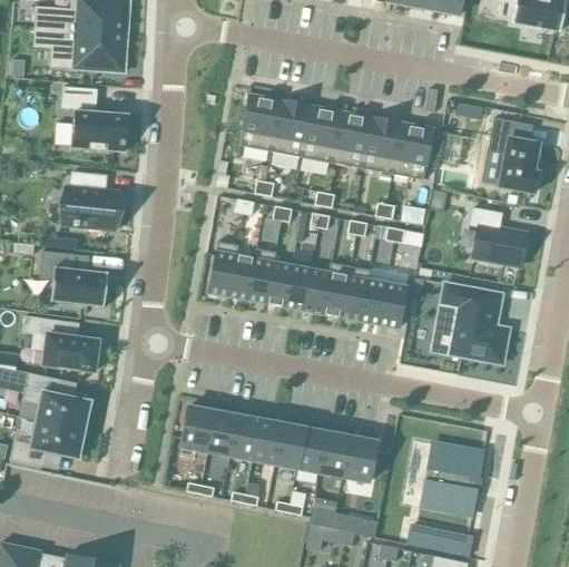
[(36,6),(35,26),(127,31),(128,0),(77,0),(77,8),(36,6)]
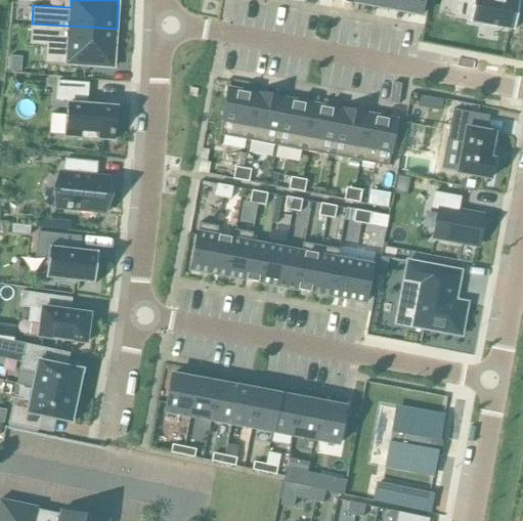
[(379,0),(378,5),(399,9),(400,0),(379,0)]
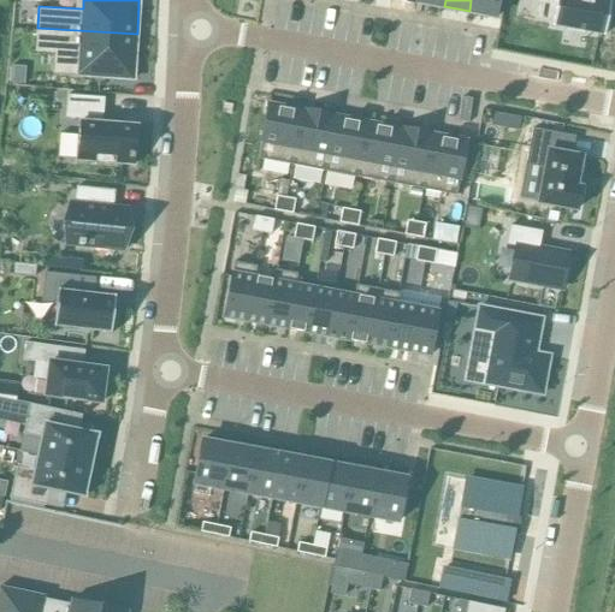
[(471,0),(469,11),(496,16),(498,0),(471,0)]
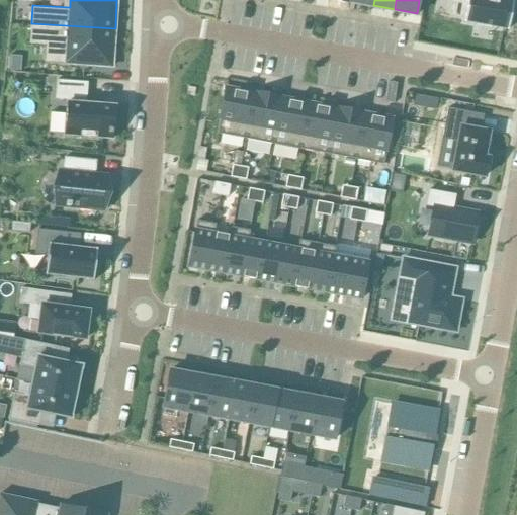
[(470,0),(466,17),(480,20),(480,22),(493,24),(493,22),(511,25),(516,0),(470,0)]
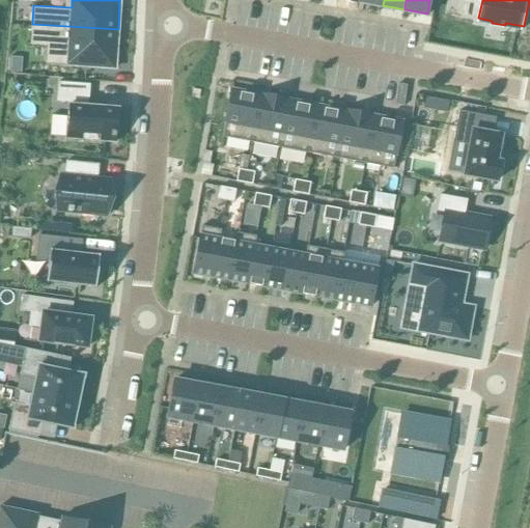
[(118,29),(32,24),(31,43),(68,46),(67,63),(115,66),(118,29)]
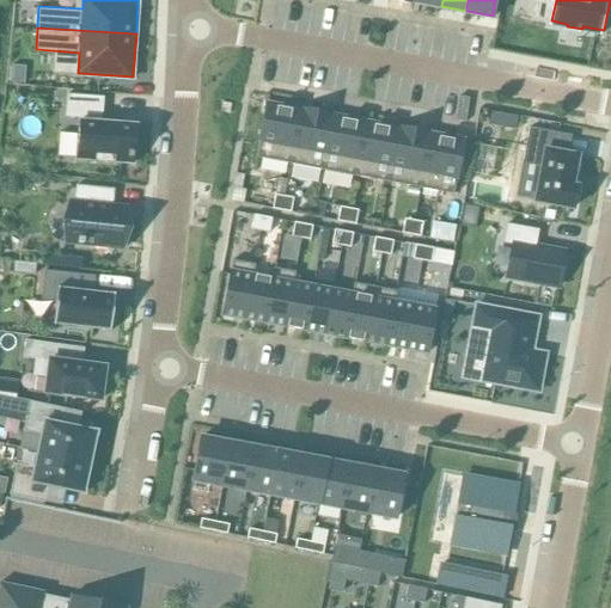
[(138,123),(103,121),(104,94),(67,92),(66,115),(80,116),(77,157),(134,161),(138,123)]
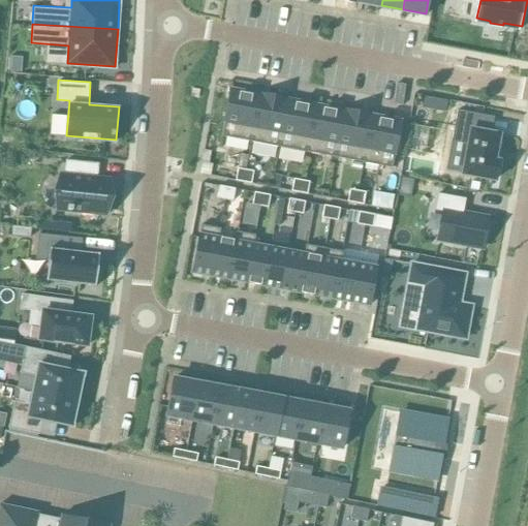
[(231,87),(222,134),(252,140),(260,92),(231,87)]
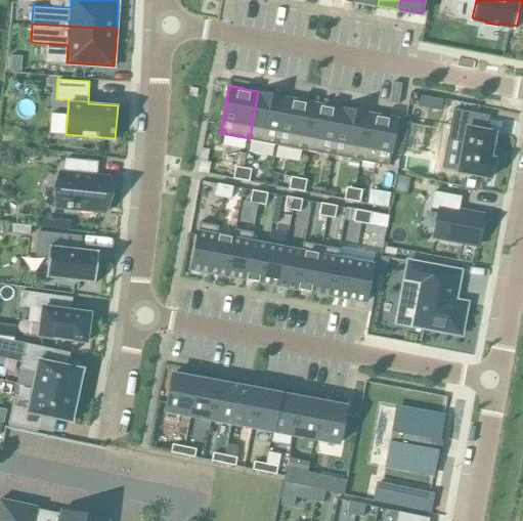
[(258,91),(250,138),(277,143),(286,96),(258,91)]
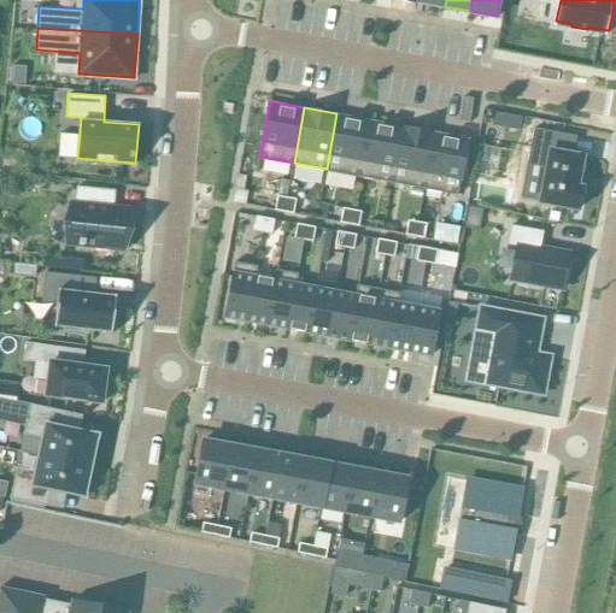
[(336,113),(327,169),(359,175),(369,119),(336,113)]
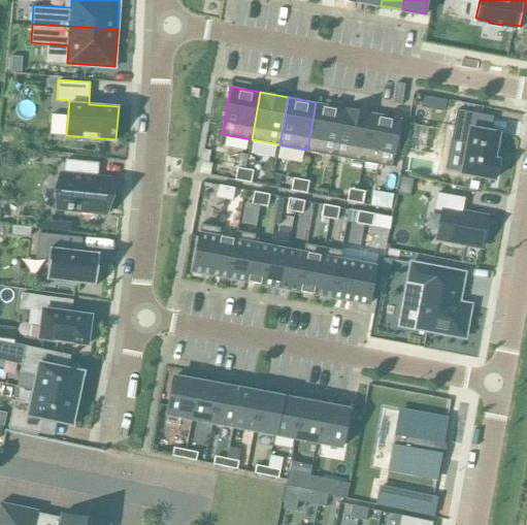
[(316,102),(307,150),(335,155),(344,107),(316,102)]
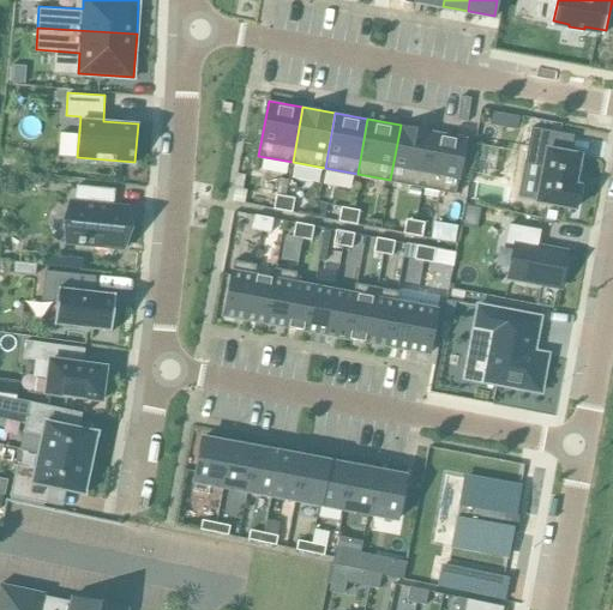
[(401,125),(390,180),(422,186),(433,131),(401,125)]
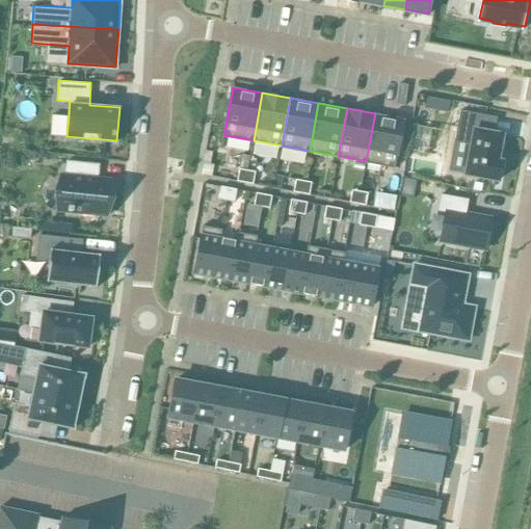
[(472,139),(466,174),(499,180),(502,160),(498,160),(503,134),(486,131),(489,114),(461,109),(456,137),(472,139)]
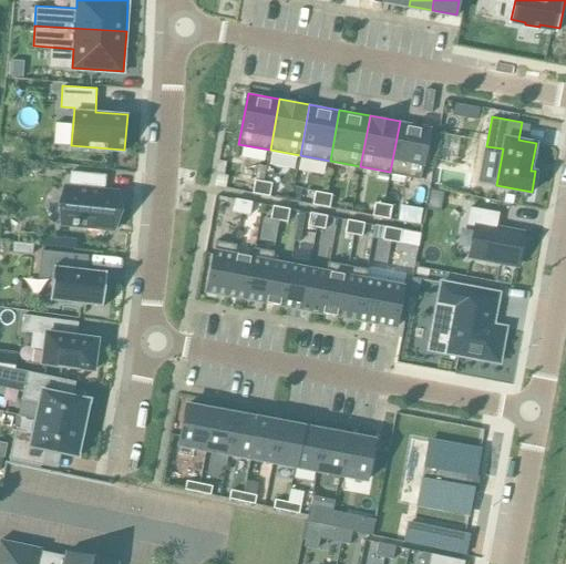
[(400,121),(390,172),(421,178),(431,126),(400,121)]
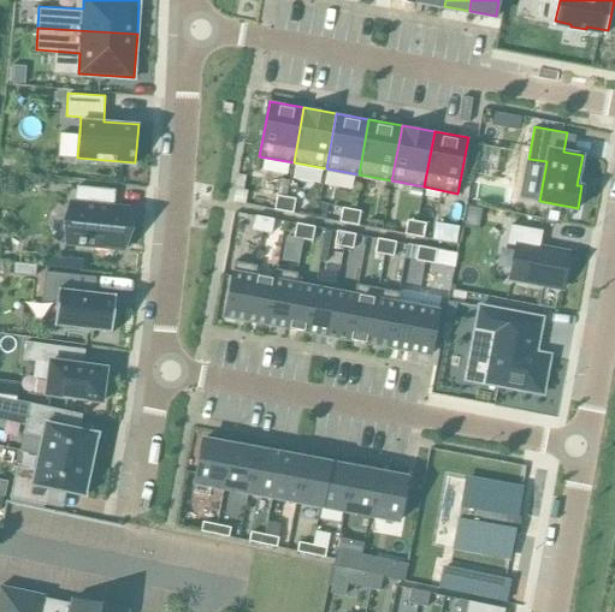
[(124,248),(129,207),(114,206),(116,189),(77,184),(76,201),(71,201),(67,242),(124,248)]
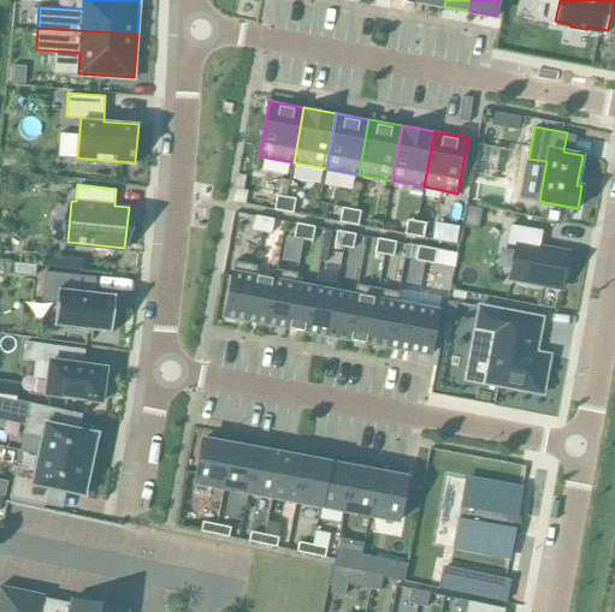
[(278,194),(276,208),(284,209),(287,195),(278,194)]
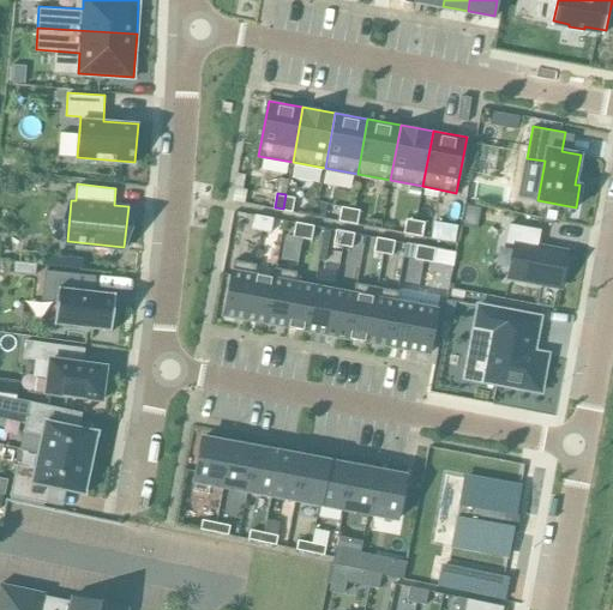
[(286,194),(283,209),(293,211),(295,197),(286,194)]
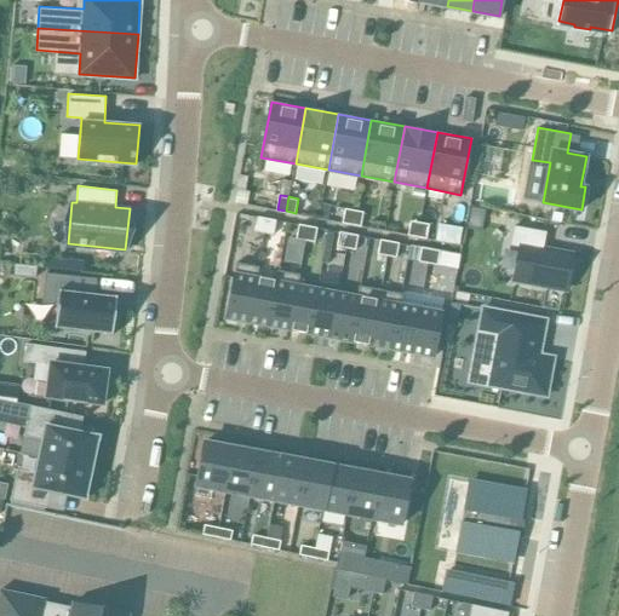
[(481,225),(485,206),(470,203),(466,223),(481,225)]
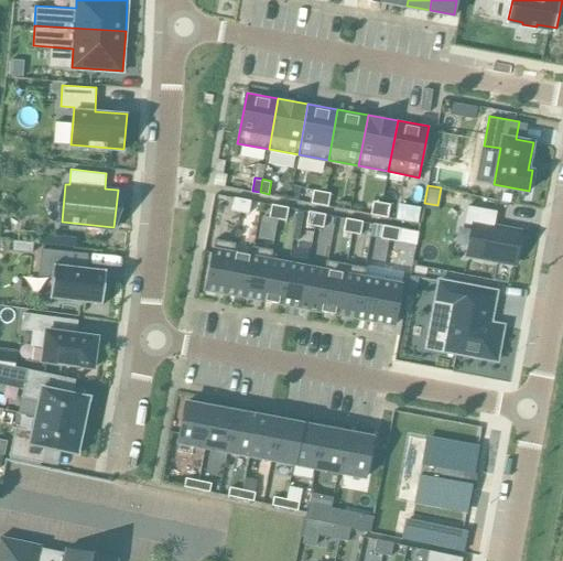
[(314,189),(312,202),(321,203),(323,191),(323,190),(314,189)]
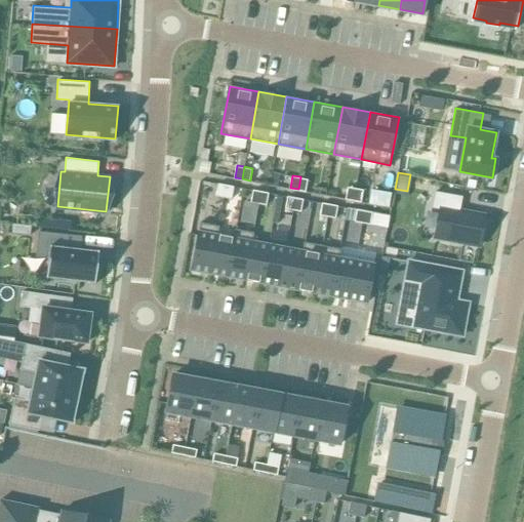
[(300,177),(298,189),(306,191),(308,178),(300,177)]
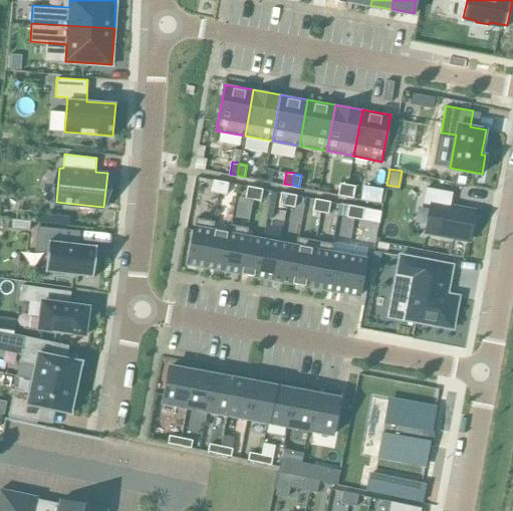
[(212,190),(219,192),(222,180),(214,179),(212,190)]
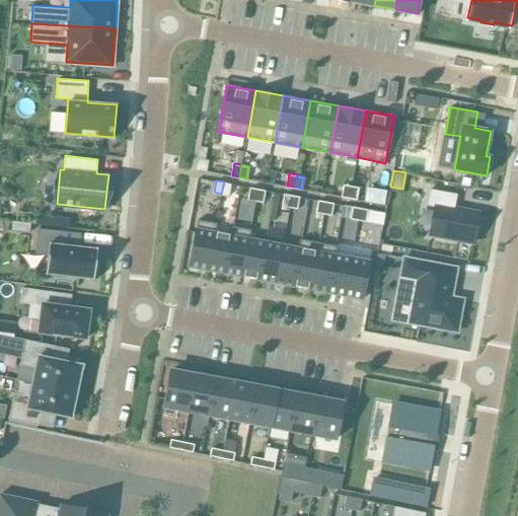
[(224,181),(221,194),(229,195),(231,183),(224,181)]
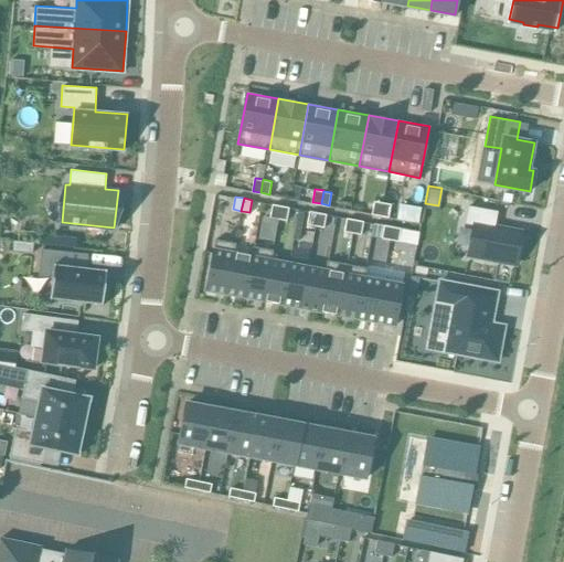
[(374,200),(372,213),(381,214),(383,202),(374,200)]
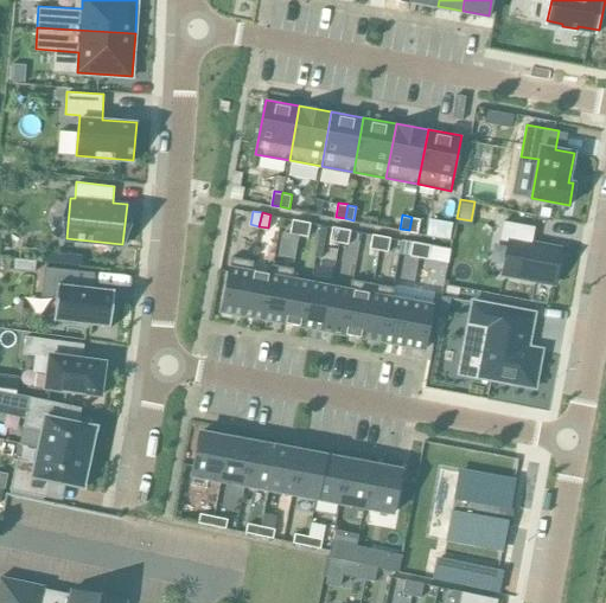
[(431,215),(428,232),(454,236),(457,218),(431,215)]
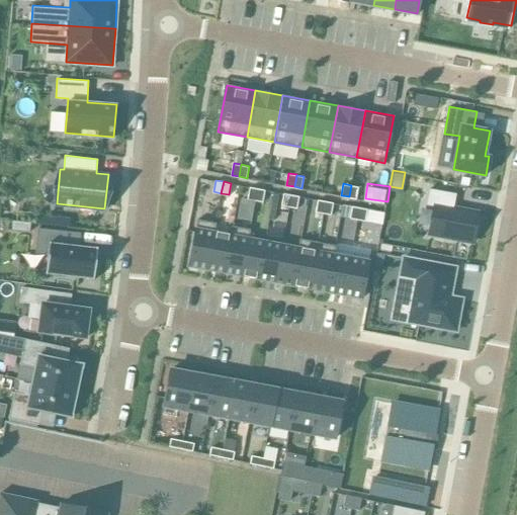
[(351,185),(349,196),(356,198),(359,186),(351,185)]
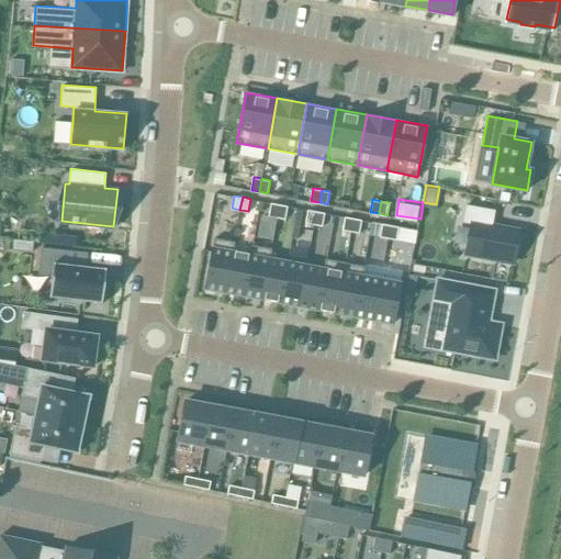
[(269,215),(277,216),(280,203),(271,202),(269,215)]
